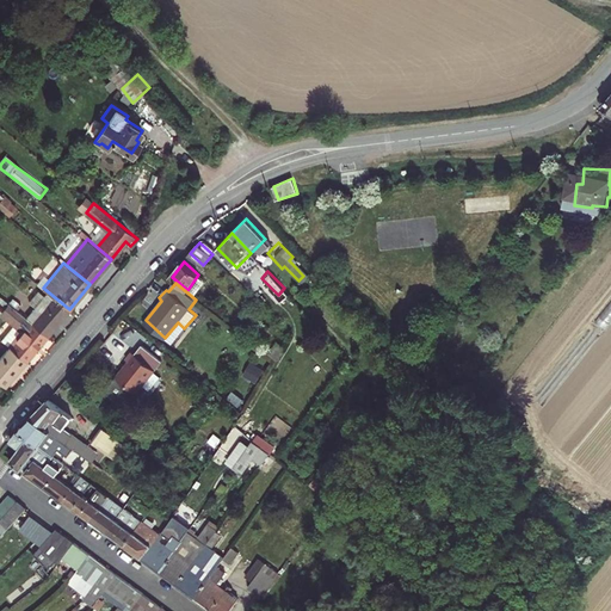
[(49,333),(69,309),(50,294),(30,319),(49,333)]
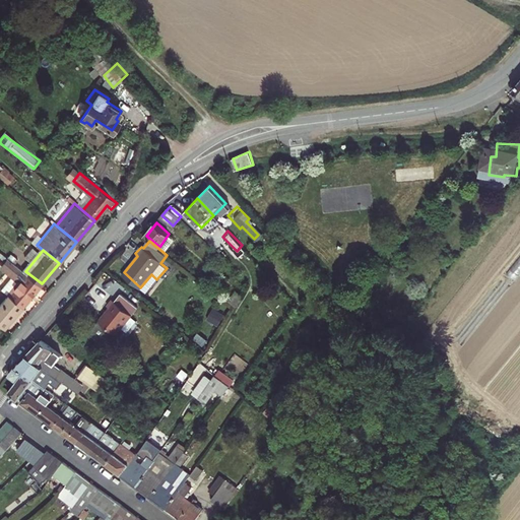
[(22,307),(42,283),(25,271),(13,261),(5,270),(16,279),(5,293),(11,298),(22,307)]
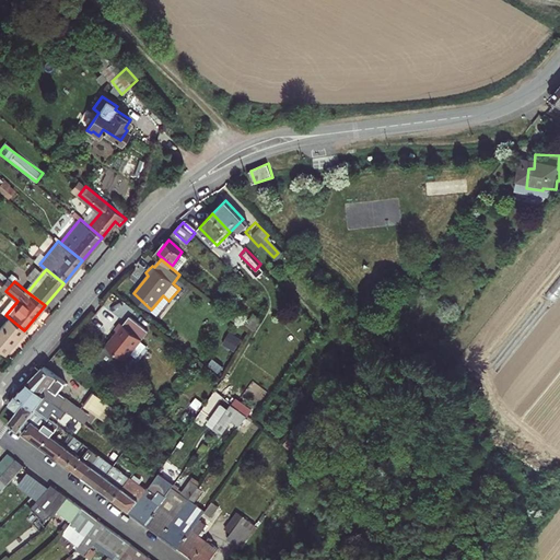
[(107,343),(126,359),(149,330),(131,314),(124,324),(121,322),(117,328),(117,331),(107,343)]
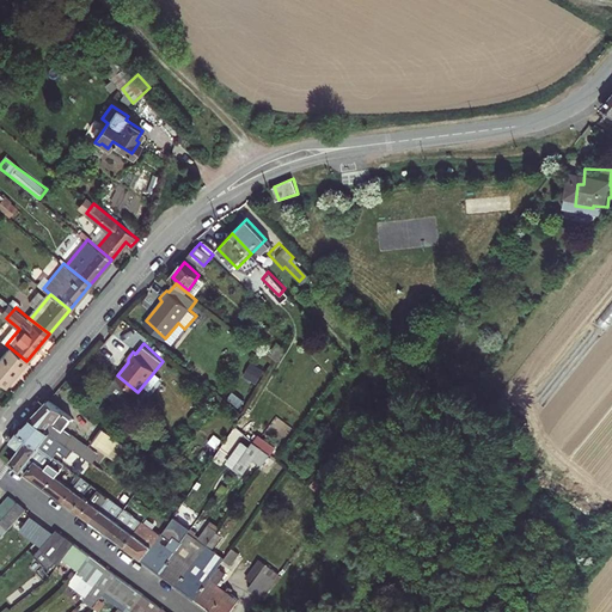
[(0,381),(5,386),(26,361),(13,350),(0,365),(0,381)]
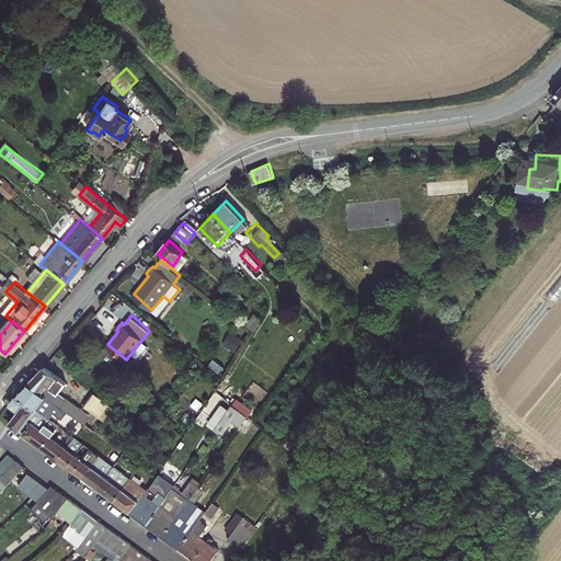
[(126,359),(107,344),(95,357),(114,373),(126,359)]
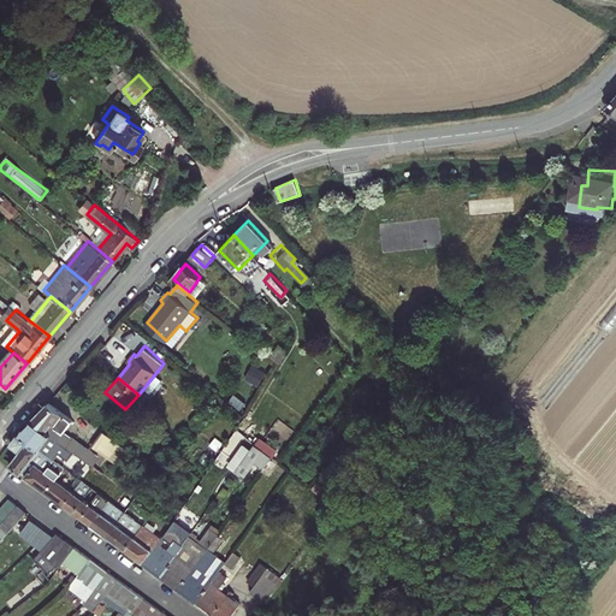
[(77,454),(81,457),(87,448),(64,431),(72,420),(49,402),(33,420),(77,454)]
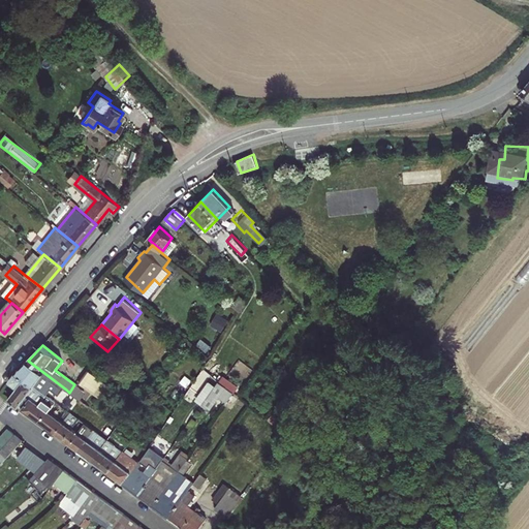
[(66,390),(28,361),(19,371),(38,386),(41,389),(44,383),(50,387),(52,386),(62,394),(66,390)]
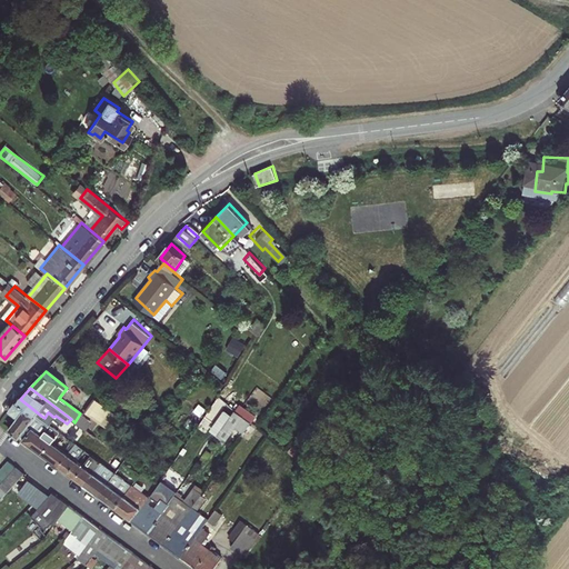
[(110,410),(93,397),(86,408),(98,418),(102,412),(107,415),(110,410)]
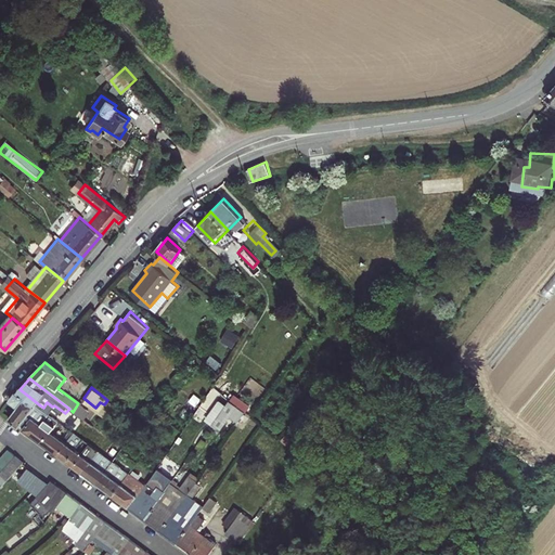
[(20,389),(11,398),(20,404),(10,416),(23,427),(40,405),(20,389)]
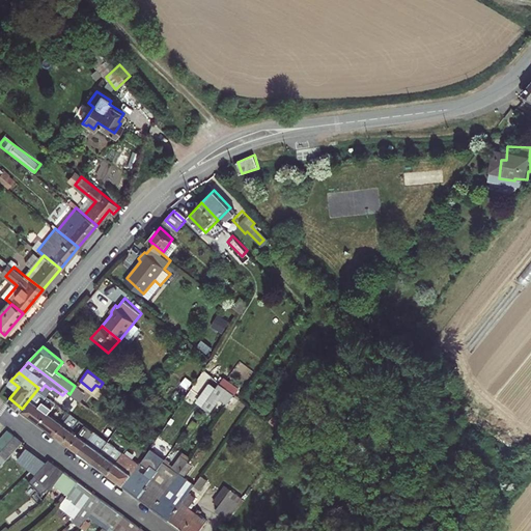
[(233,412),(240,396),(215,386),(206,407),(219,412),(221,408),(233,412)]
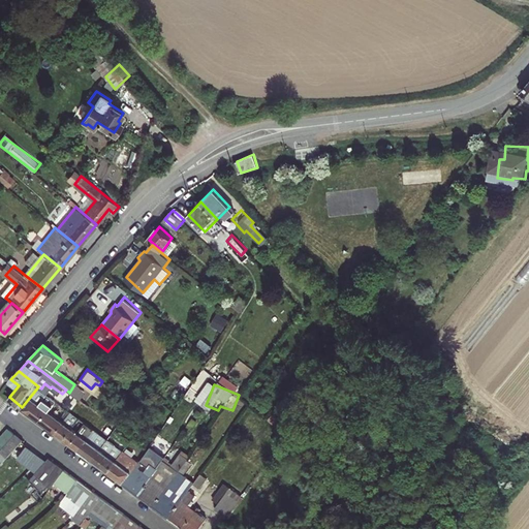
[(41,389),(38,386),(22,407),(38,419),(47,409),(55,399),(41,389)]
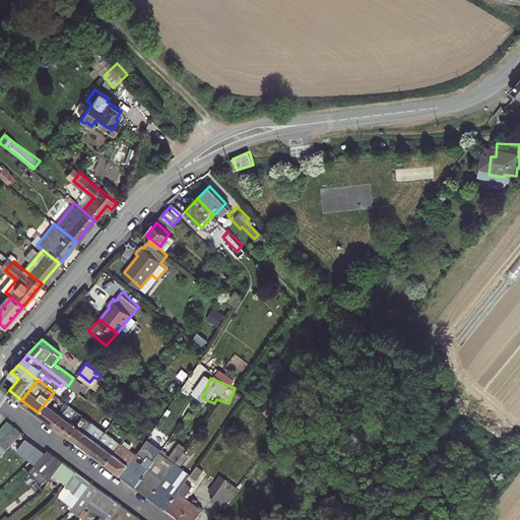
[(46,402),(38,412),(54,425),(61,414),(46,402)]
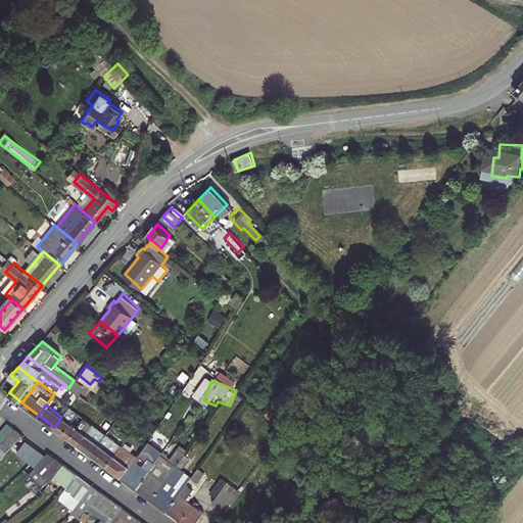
[(61,417),(54,427),(68,438),(85,419),(69,407),(61,417)]
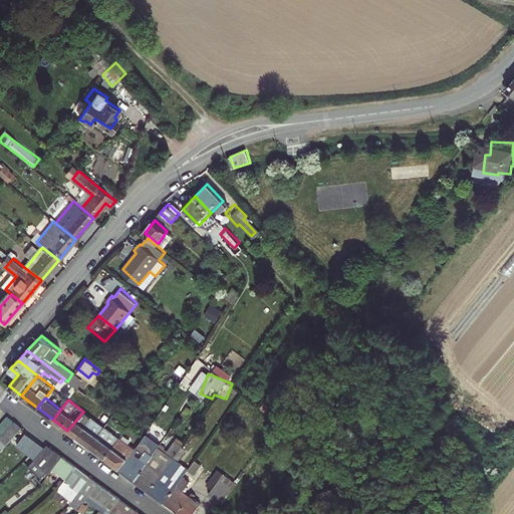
[(91,418),(83,412),(67,431),(76,437),(91,418)]
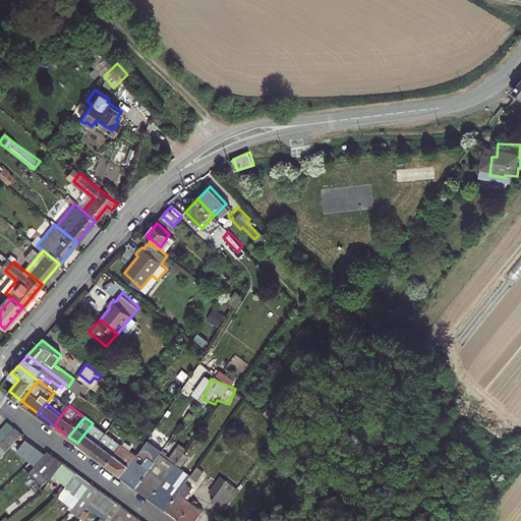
[(0,439),(2,441),(14,427),(8,421),(0,429),(0,439)]
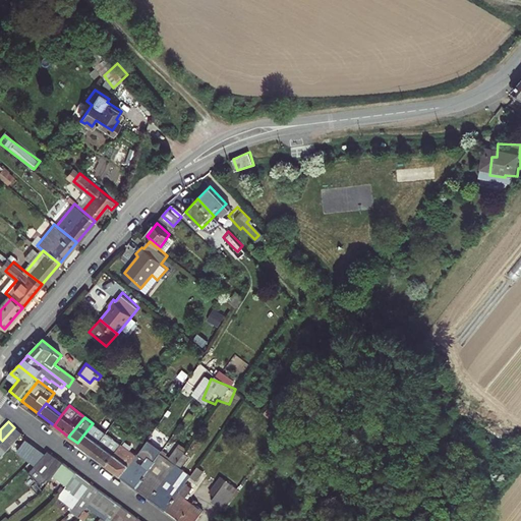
[(93,423),(77,443),(90,453),(105,433),(93,423)]
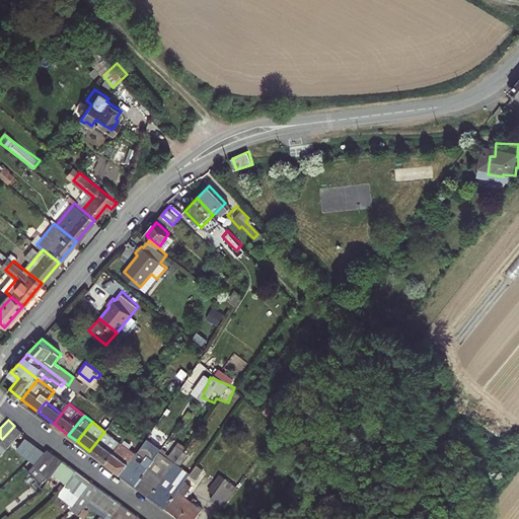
[(2,439),(0,440),(0,443),(6,449),(22,432),(15,426),(14,426),(2,439)]
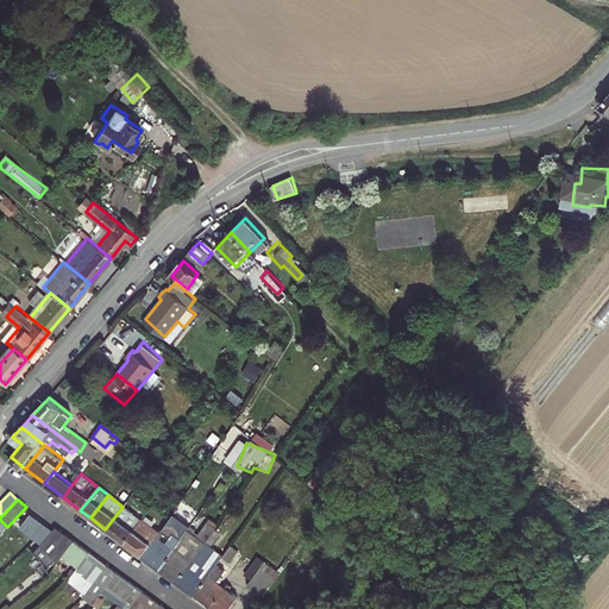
[(123,507),(105,529),(123,542),(140,520),(123,507)]
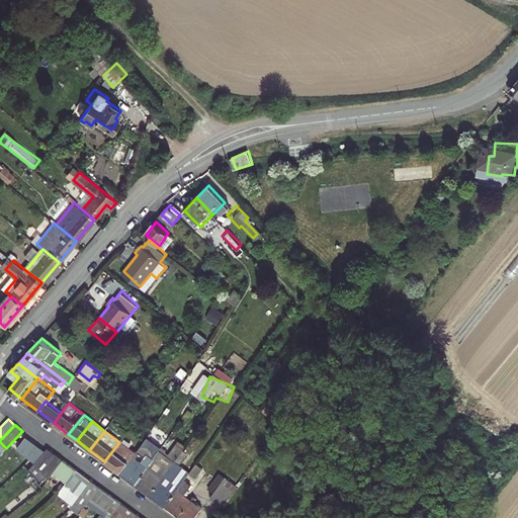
[(28,456),(36,445),(24,436),(16,448),(28,456)]
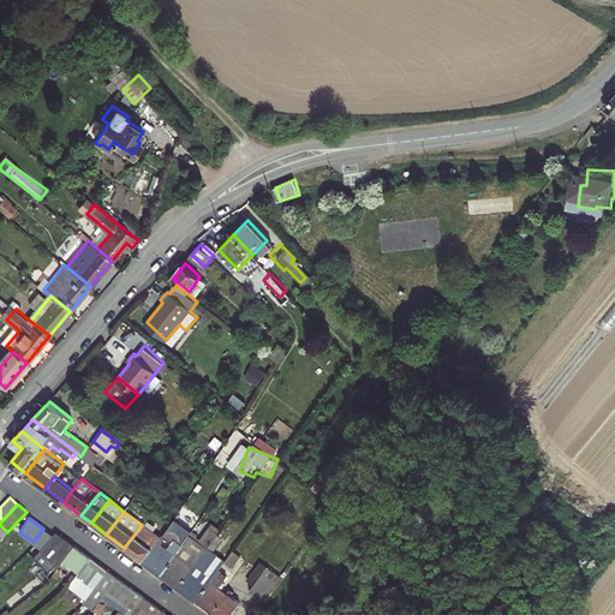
[(142,525),(124,548),(142,561),(156,541),(159,538),(142,525)]
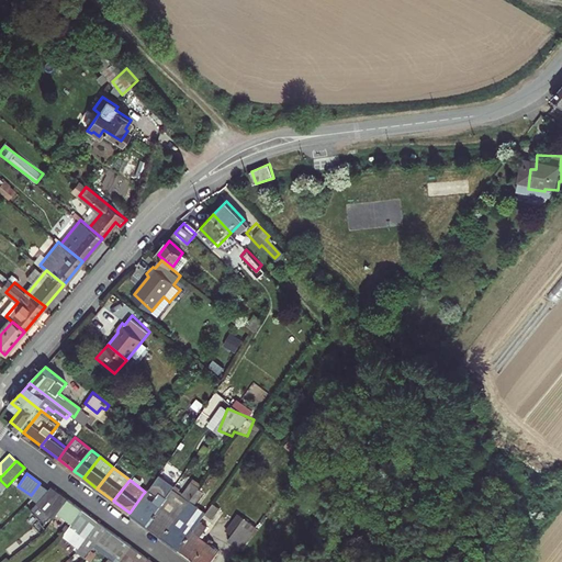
[(47,489),(40,483),(31,495),(38,502),(47,489)]
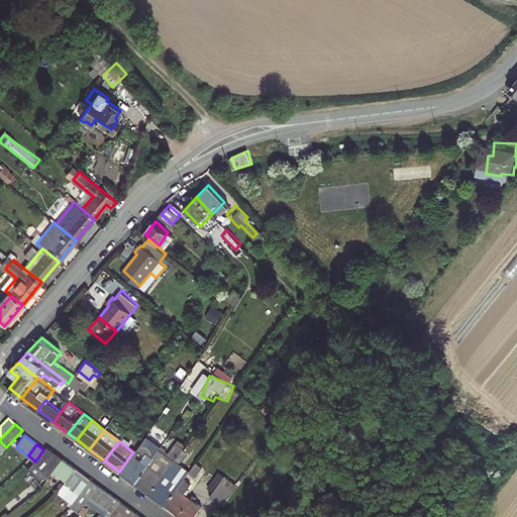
[(35,461),(49,476),(54,471),(63,457),(46,446),(43,449),(35,461)]
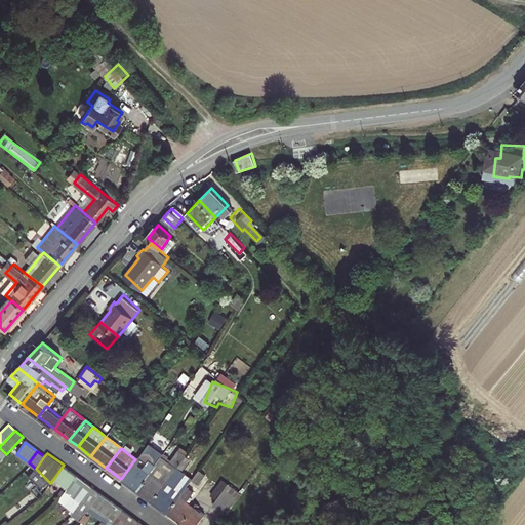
[(135,490),(148,473),(133,461),(121,479),(135,490)]
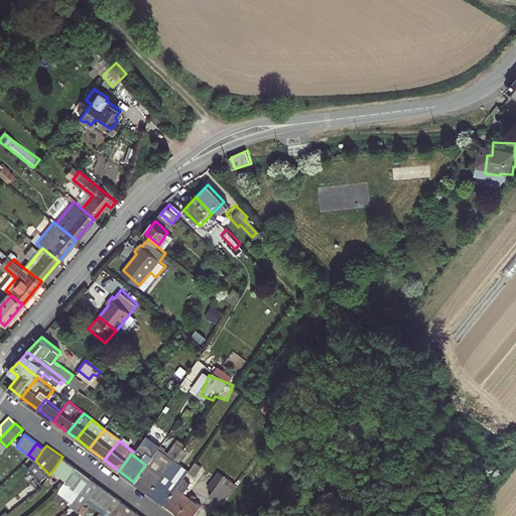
[(62,457),(53,470),(65,480),(75,466),(62,457)]
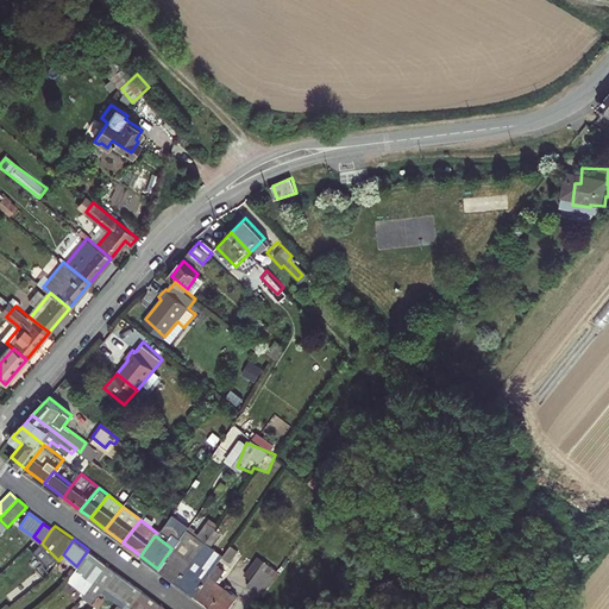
[(189,562),(171,548),(157,569),(175,582),(189,562)]
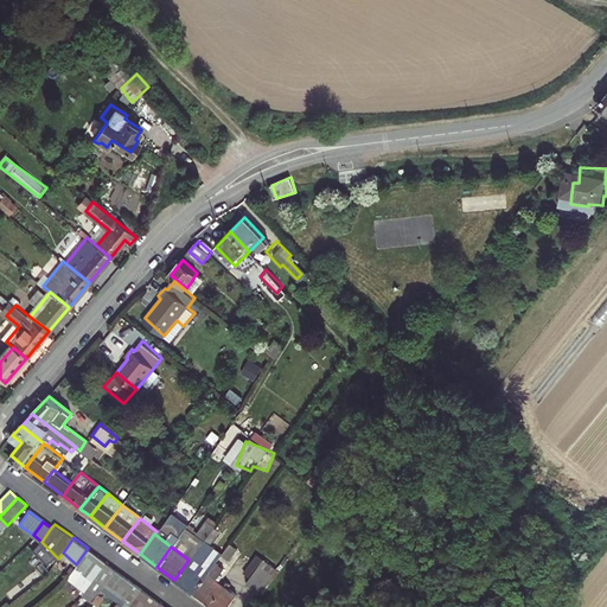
[(106,562),(88,548),(76,564),(66,577),(78,585),(85,575),(93,581),(106,562)]
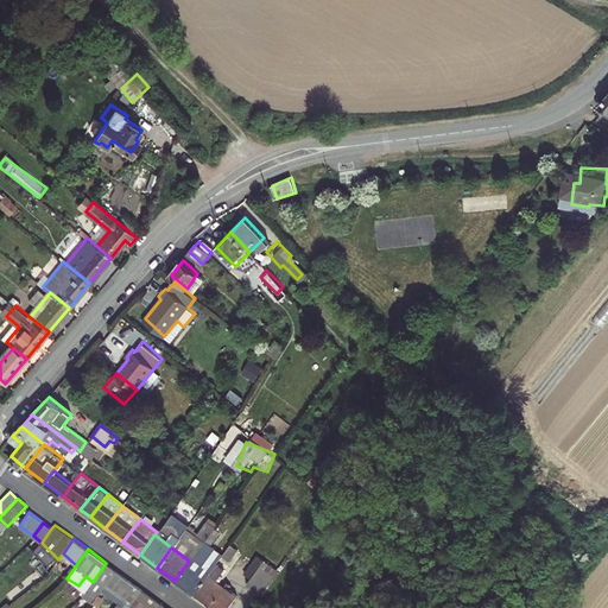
[(194,595),(208,575),(189,561),(175,581),(194,595)]
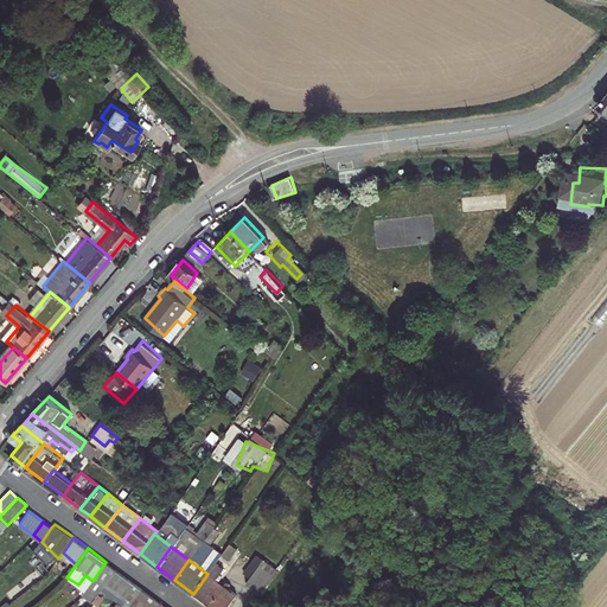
[(247,583),(260,593),(276,569),(263,560),(247,583)]
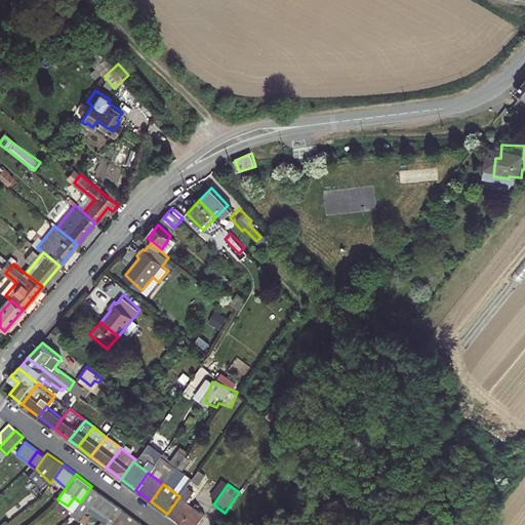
[(90,506),(101,493),(91,486),(80,502),(71,513),(80,520),(90,506)]
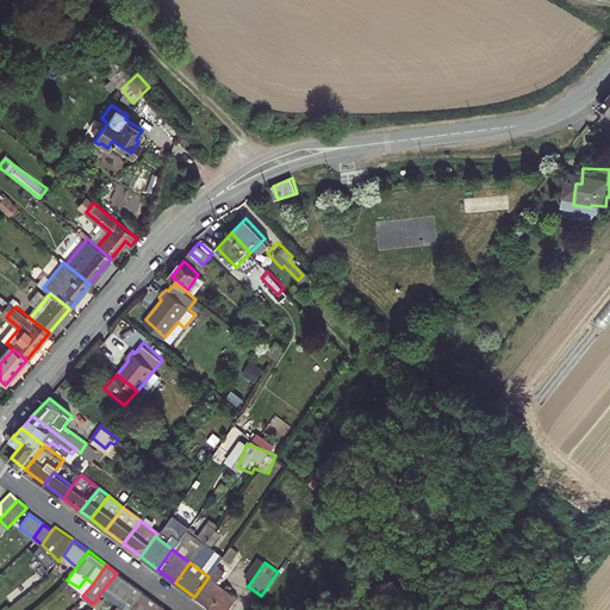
[(119,598),(130,583),(117,573),(105,587),(119,598)]
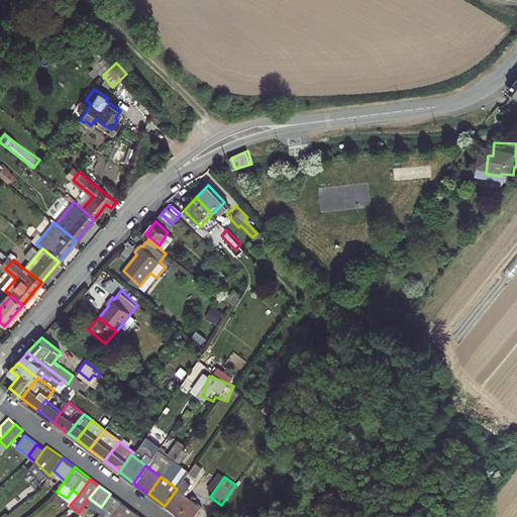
[(177,489),(165,506),(179,516),(191,516),(200,506),(177,489)]
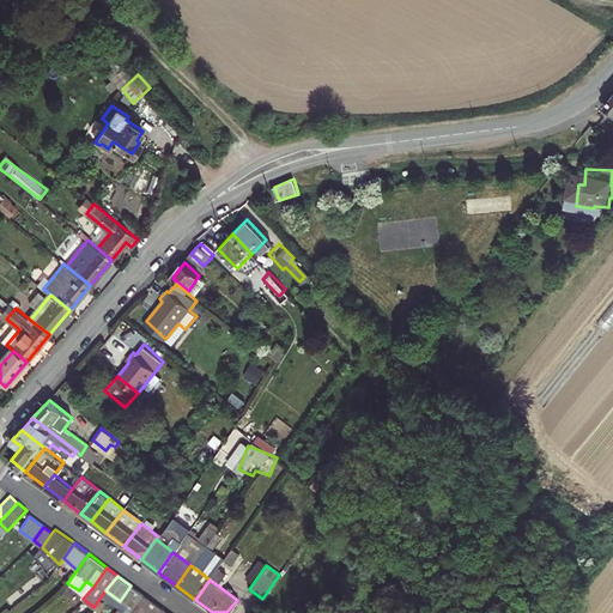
[(120,601),(132,611),(144,595),(131,586),(120,601)]
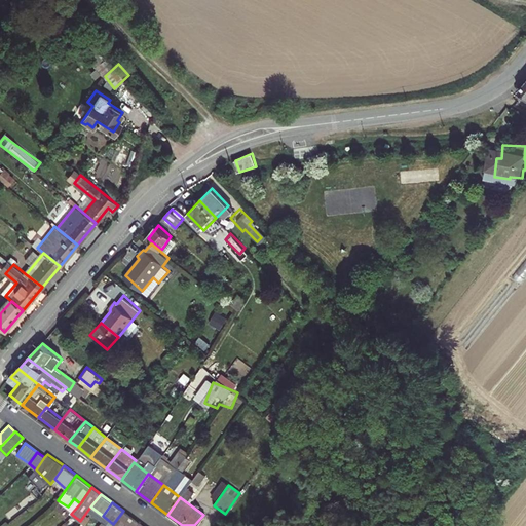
[(113,524),(116,525),(136,525),(139,522),(123,511),(113,524)]
